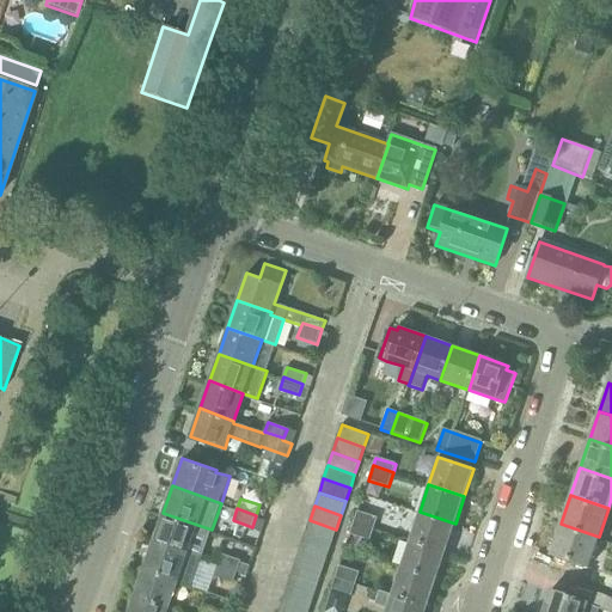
[(355,520),(375,527),(378,519),(357,512),(355,520)]
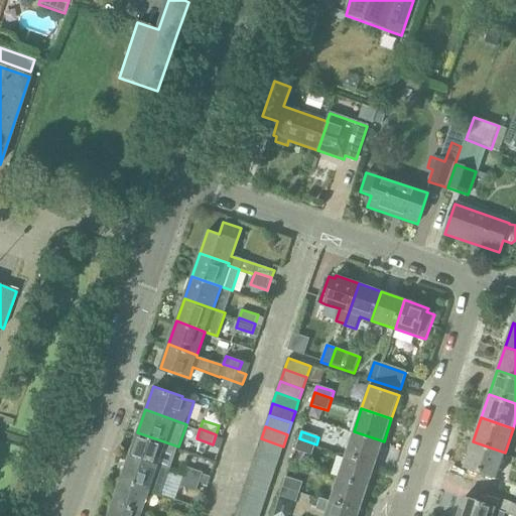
[(346,454),(376,465),(384,441),(354,431),(346,454)]
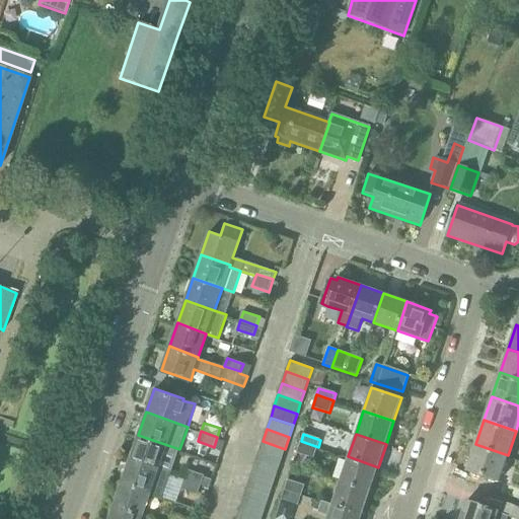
[(171,472),(179,449),(138,435),(130,458),(171,472)]
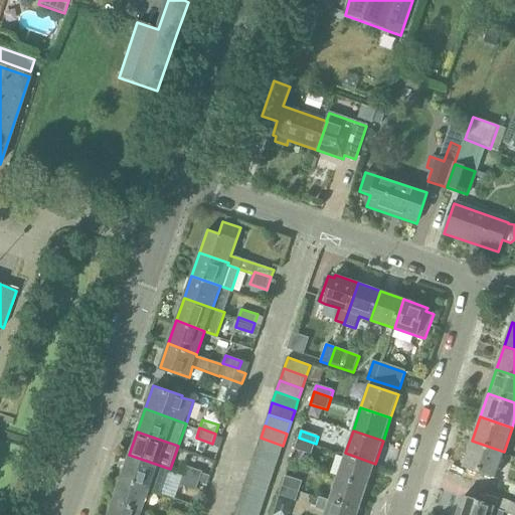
[(283,446),(261,438),(256,450),(279,458),(283,446)]
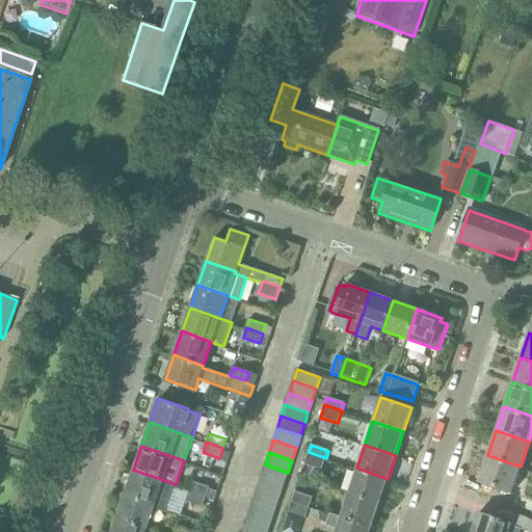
[(326,458),(309,452),(304,466),(321,471),(326,458)]
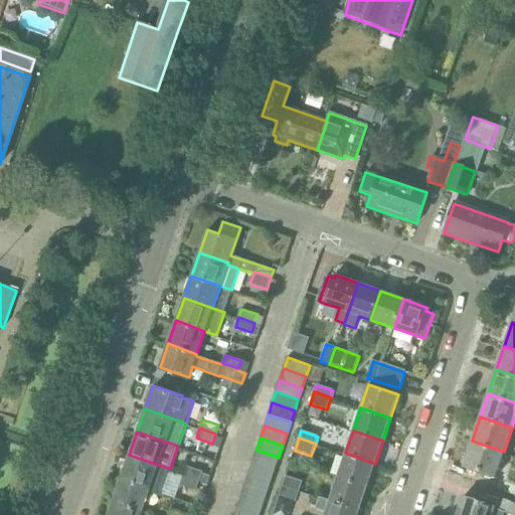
[(504,452),(472,441),(464,465),(496,475),(504,452)]
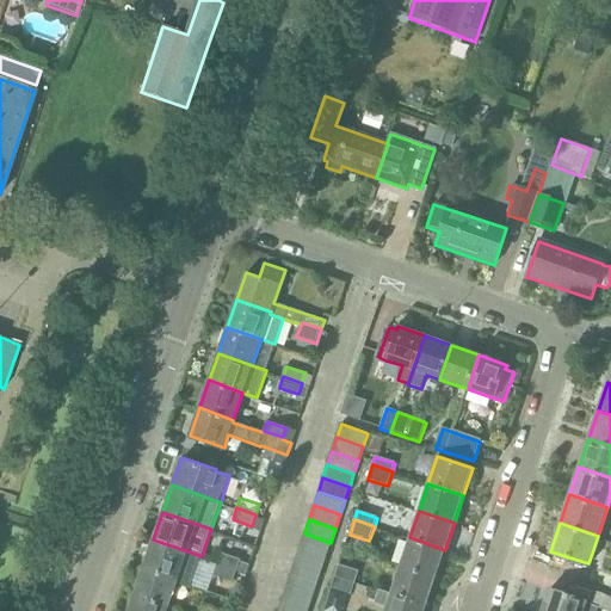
[(331,543),(304,534),(300,547),(326,556),(331,543)]
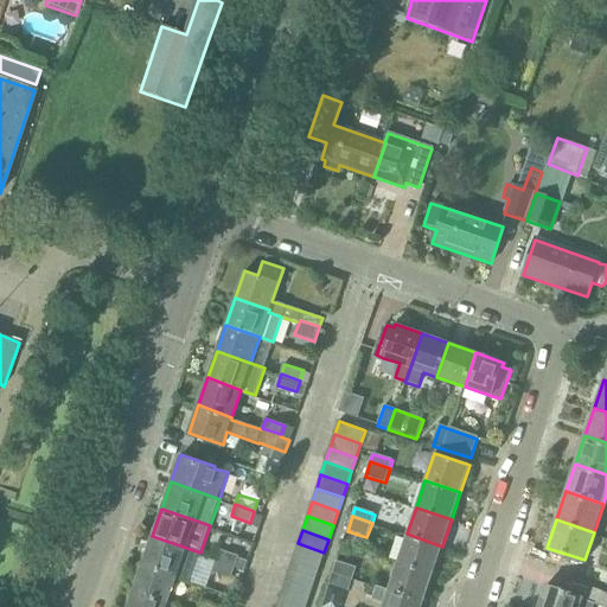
[(397,561),(433,573),(442,547),(407,534),(397,561)]
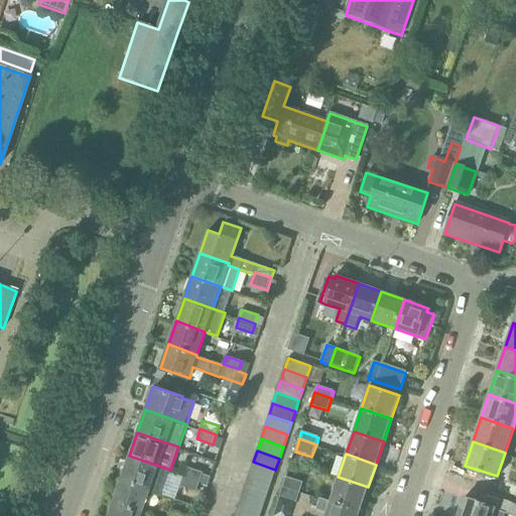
[(121,479),(150,489),(149,492),(161,496),(170,470),(129,456),(121,479)]
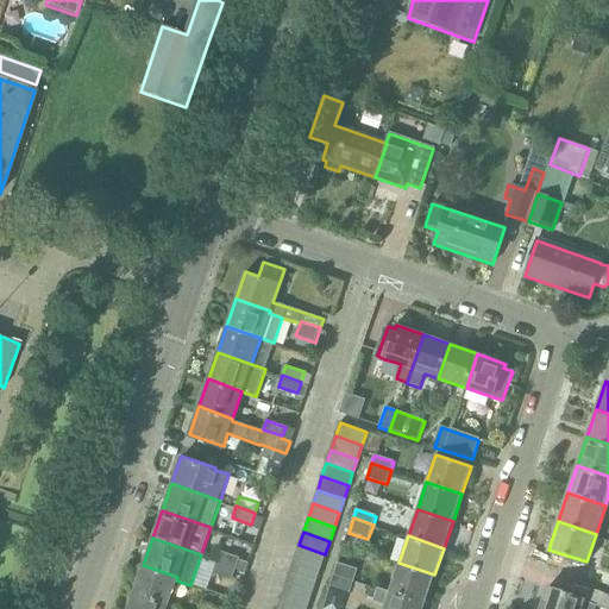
[(325,554),(299,545),(294,559),(320,567),(325,554)]
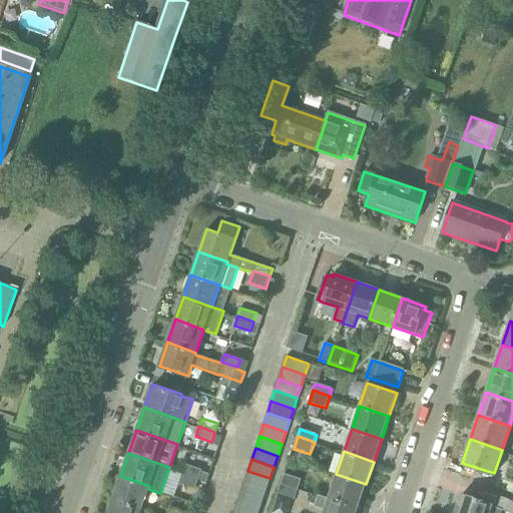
[(206,483),(209,475),(201,472),(201,470),(185,465),(182,474),(198,480),(206,483)]
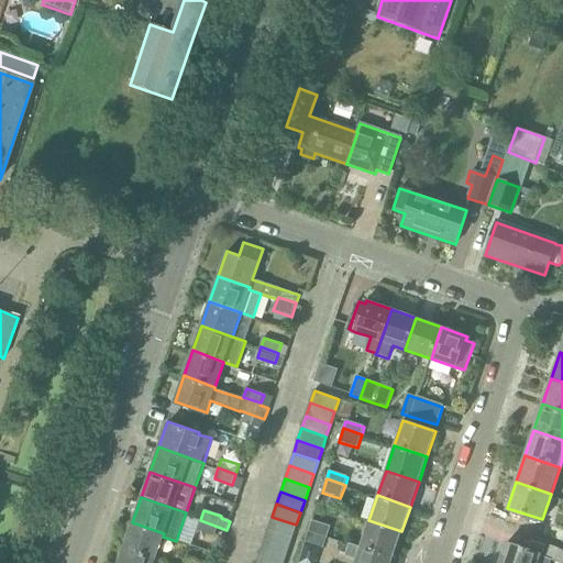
[(296,525),(272,517),(267,529),(291,538),(296,525)]
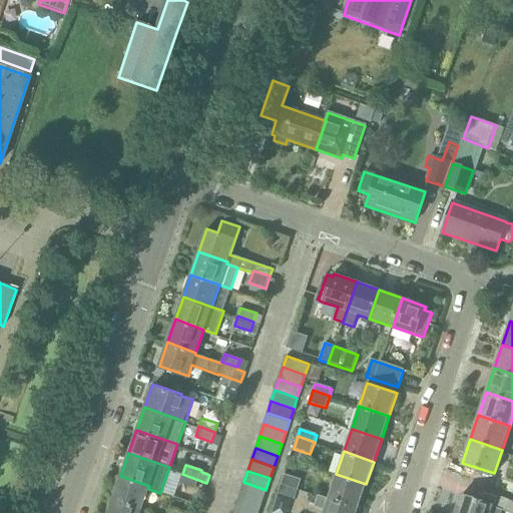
[(195,489),(198,480),(182,474),(178,484),(195,489)]
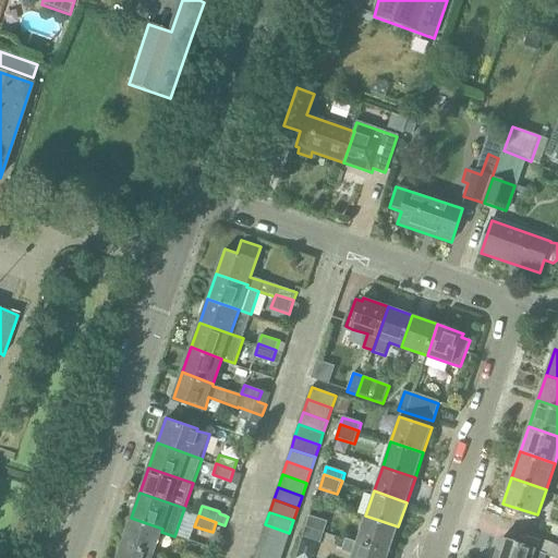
[(365,516),(358,541),(356,541),(390,552),(398,526),(365,516)]
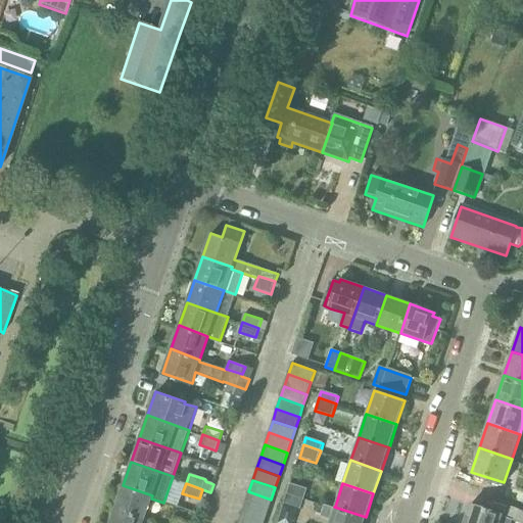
[(290,484),(287,494),(304,500),(307,489),(290,484)]
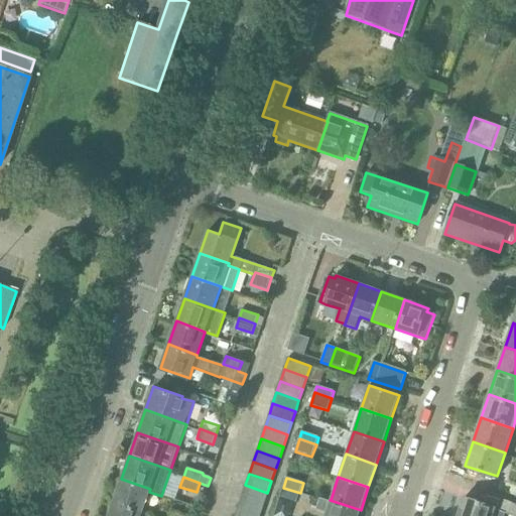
[(150,489),(121,479),(114,501),(142,512),(149,492),(150,489)]
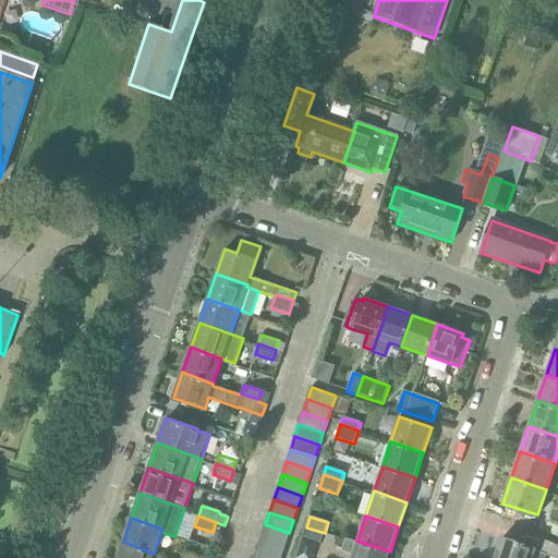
[(289,533),(265,524),(261,537),(286,545),(289,533)]
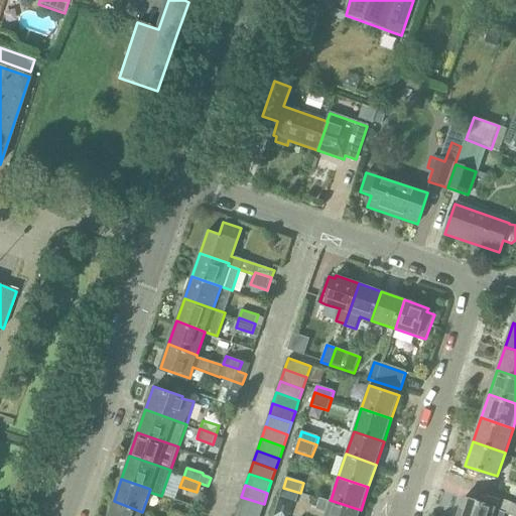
[(283,488),(280,497),(296,503),(300,493),(283,488)]
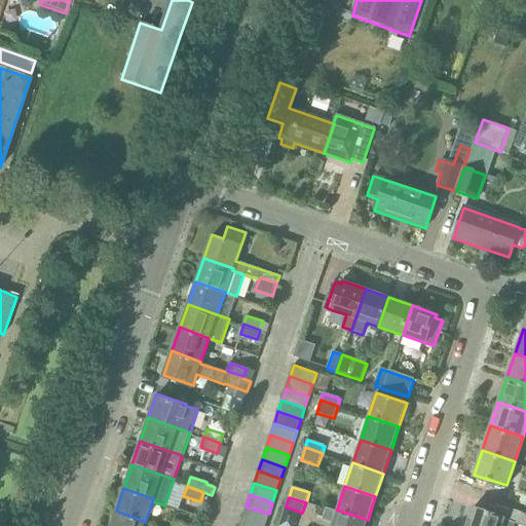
[(465,525),(513,525),(514,524),(509,522),(509,520),(504,519),(505,517),(474,505),(465,525)]
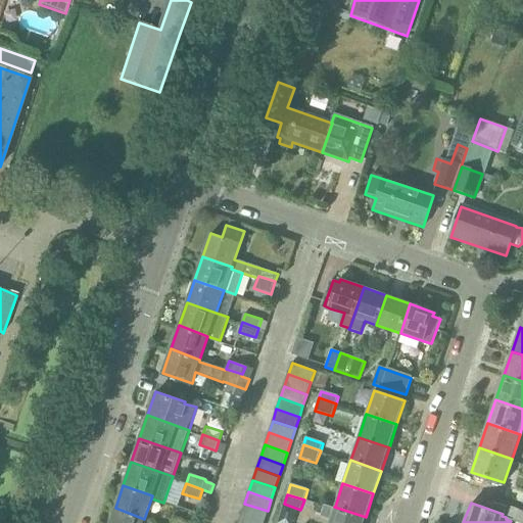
[(268,511),(244,504),(241,514),(264,522),(268,511)]
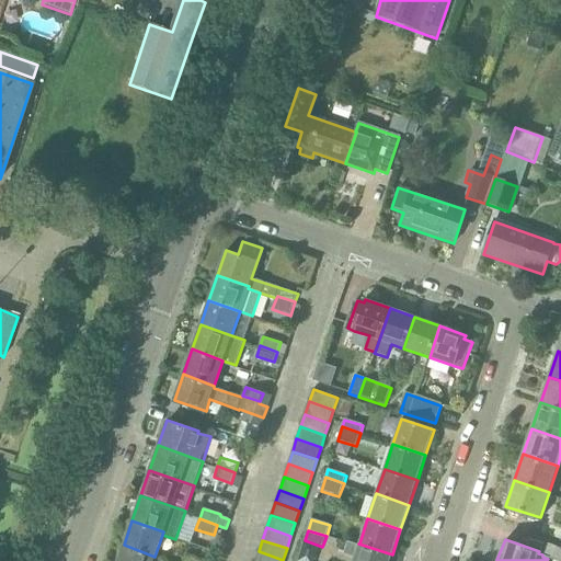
[(344,552),(355,556),(353,560),(389,560),(392,554),(358,544),(359,544),(347,540),(344,552)]
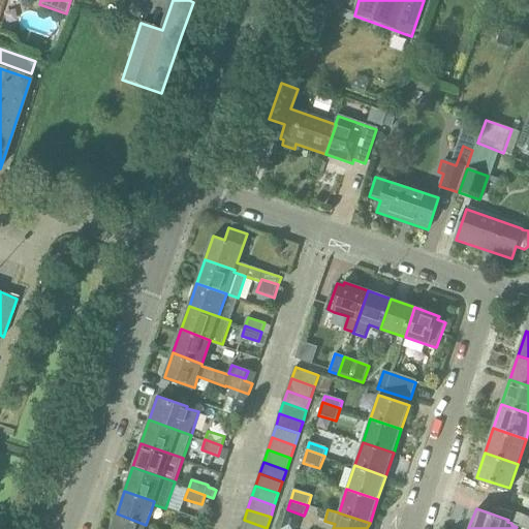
[(511,523),(511,525),(517,527),(522,528),(528,528),(528,517),(516,512),(511,523)]
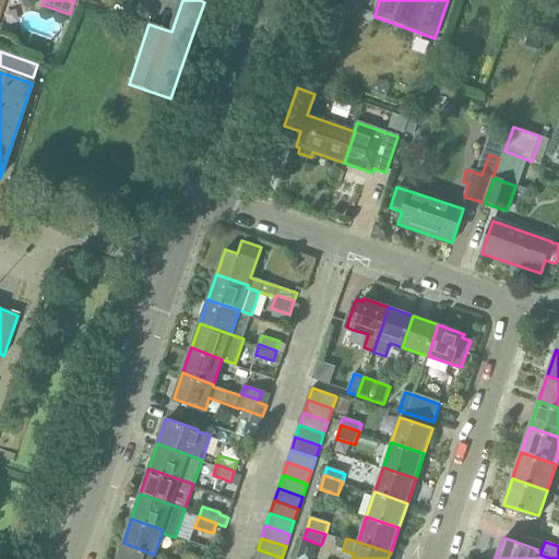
[(161,558),(154,557),(154,555),(123,543),(117,558),(161,558)]
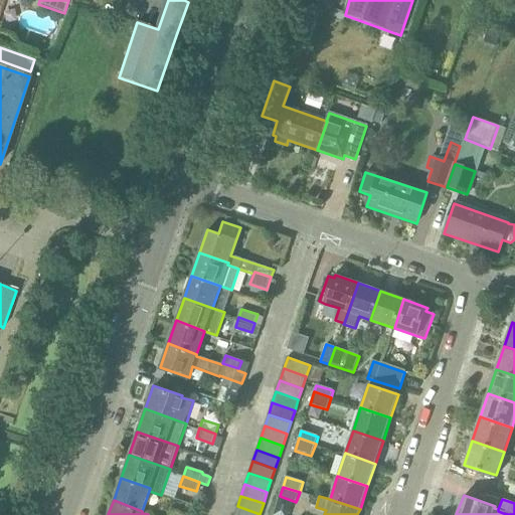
[(259,514),(260,514),(237,506),(233,514),(259,514)]
